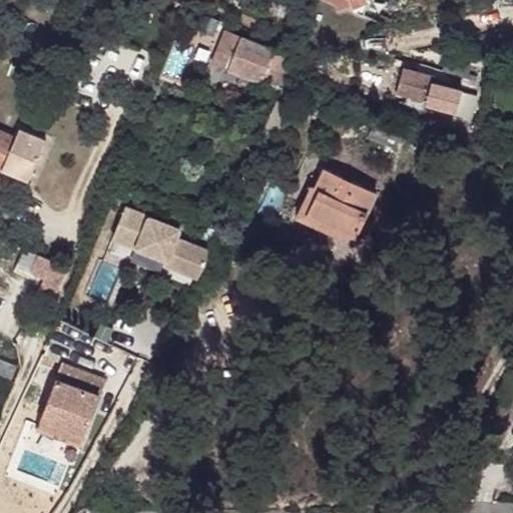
[(61,16),(67,0),(52,0),(48,12),(61,16)]
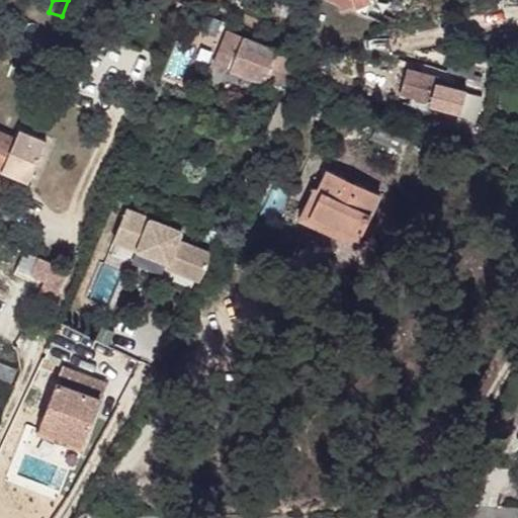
[(329,0),(339,4),(342,12),(351,9),(366,15),(372,0),(329,0)]
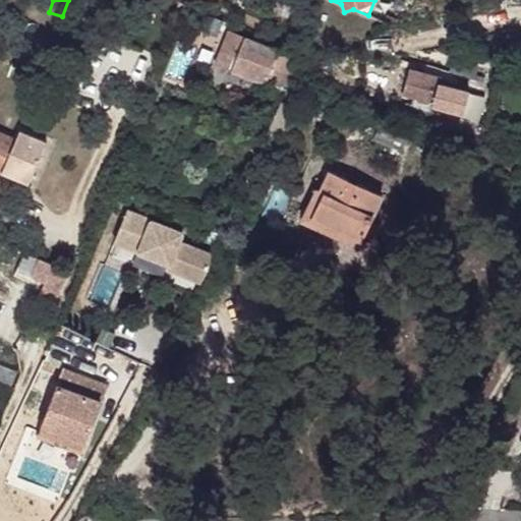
[(236,57),(244,37),(230,31),(222,51),(236,57)]
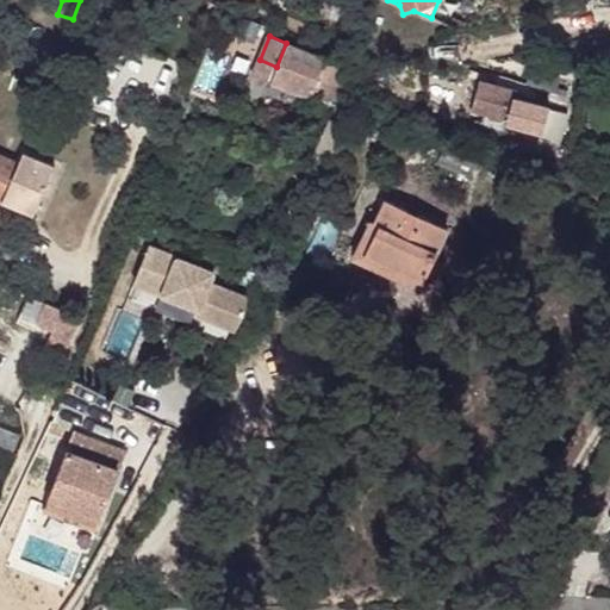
[(260,60),(253,76),(310,99),(311,98),(329,105),(343,66),(325,60),(327,57),(286,43),(277,67),(260,60)]
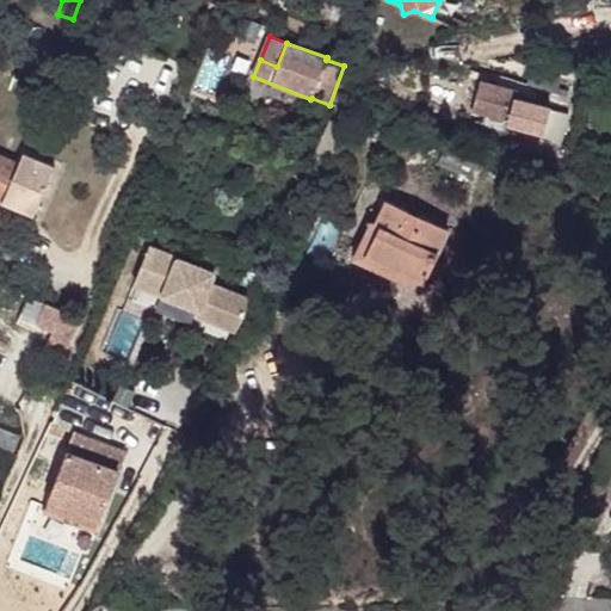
[(584,68),(582,79),(593,80),(596,69),(584,68)]
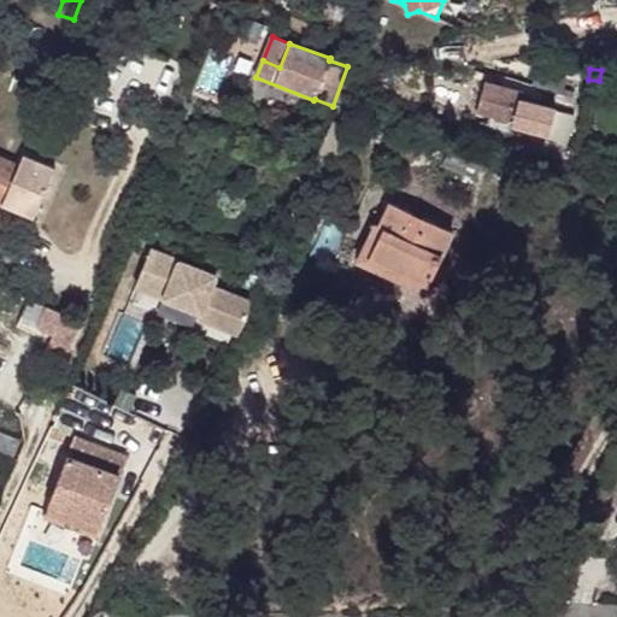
[(533,84),(573,95),(574,92),(563,88),(565,78),(536,70),(533,84)]
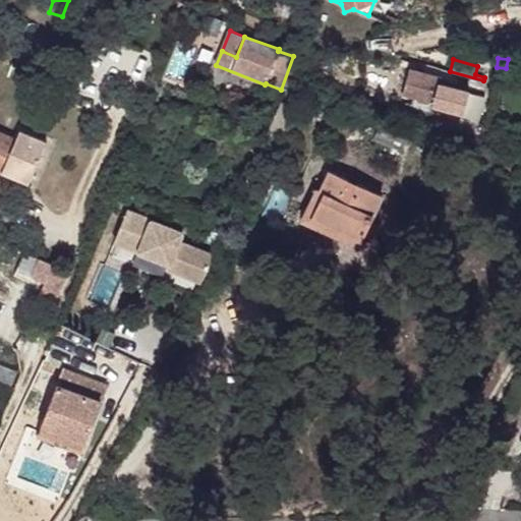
[(417,99),(432,104),(432,105),(461,113),(460,120),(477,124),(484,97),(468,93),(469,92),(438,83),(440,77),(408,69),(402,94),(417,98),(417,99)]
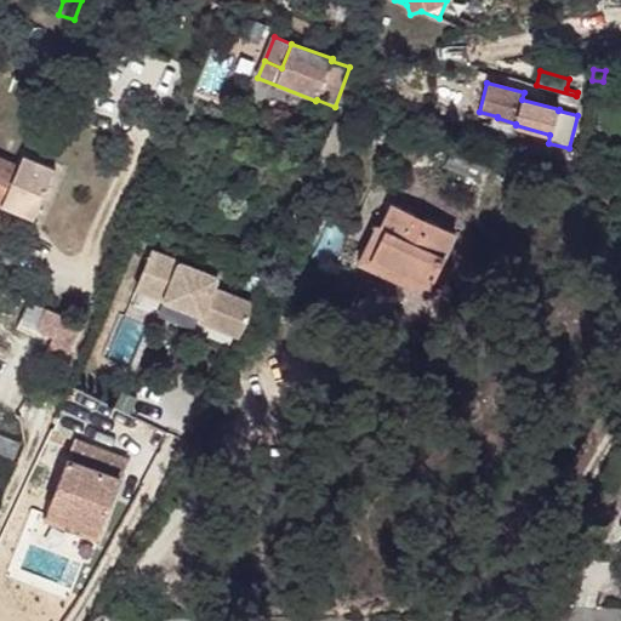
[(0,157),(0,204),(34,218),(55,167),(24,154),(20,165),(0,157)]
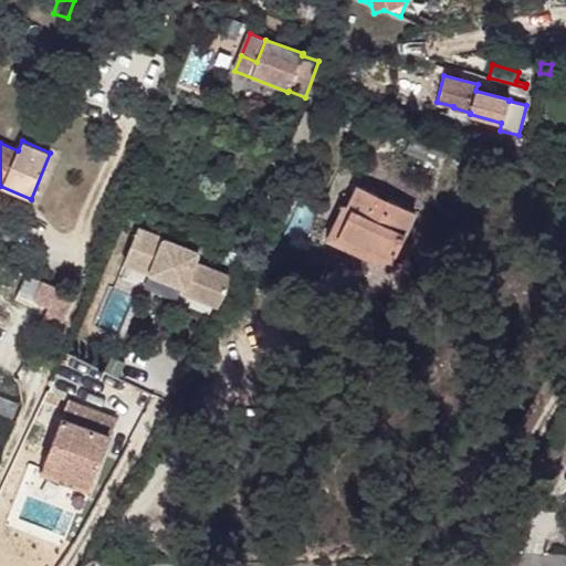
[(367,248),(363,255),(389,268),(415,213),(357,186),(348,206),(353,208),(339,236),(367,248)]
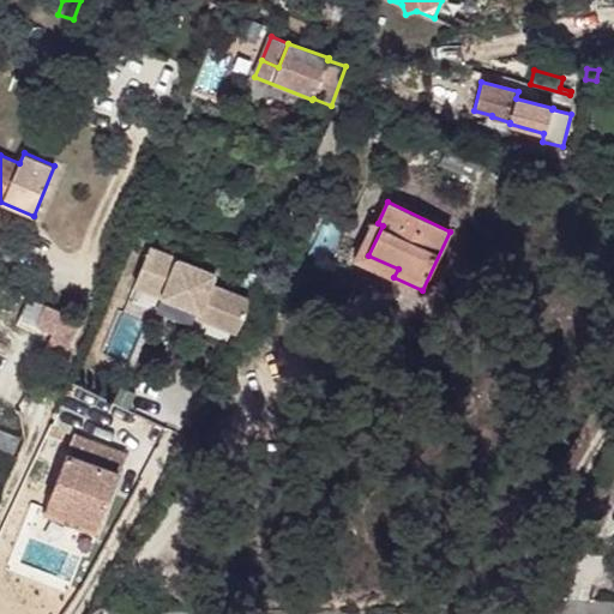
[(355,259),(393,277),(398,269),(368,256),(383,226),(378,223),(373,221),(355,259)]
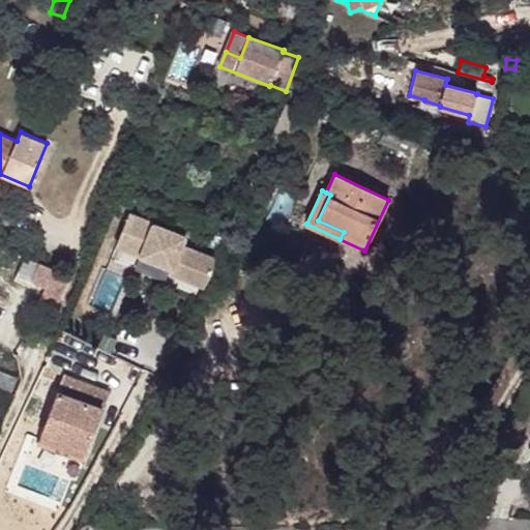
[(129,213),(116,246),(171,269),(170,273),(205,288),(218,260),(182,245),(186,236),(129,213)]
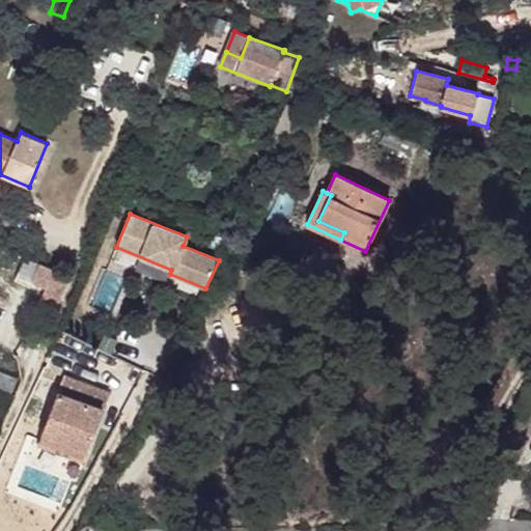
[(222,250),(226,240),(215,234),(211,245),(222,250)]
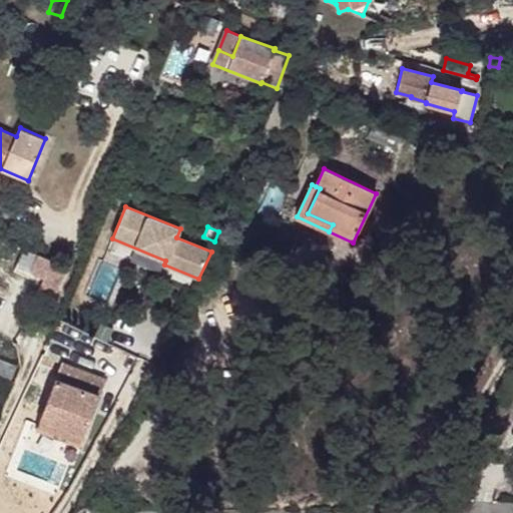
[(52,304),(68,268),(37,253),(30,272),(46,280),(38,298),(52,304)]
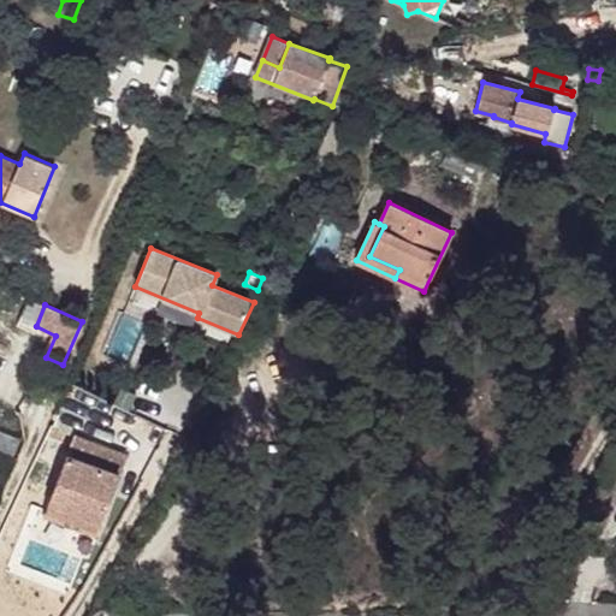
[(129,409),(136,395),(122,389),(114,403),(129,409)]
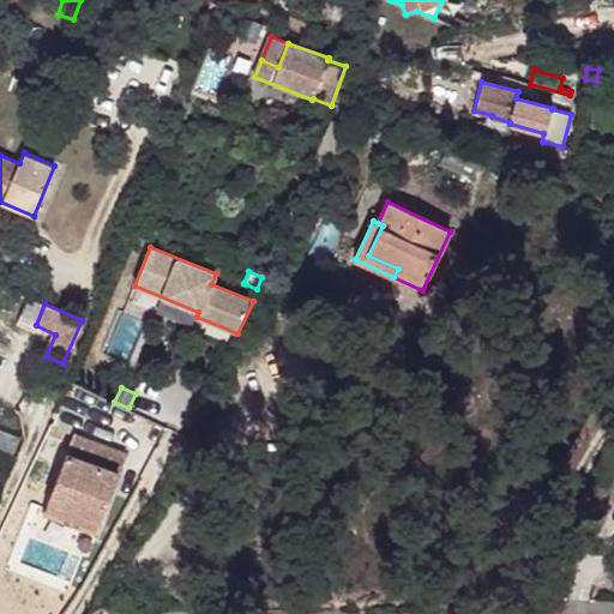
[(76,434),(49,501),(100,521),(126,453),(76,434)]
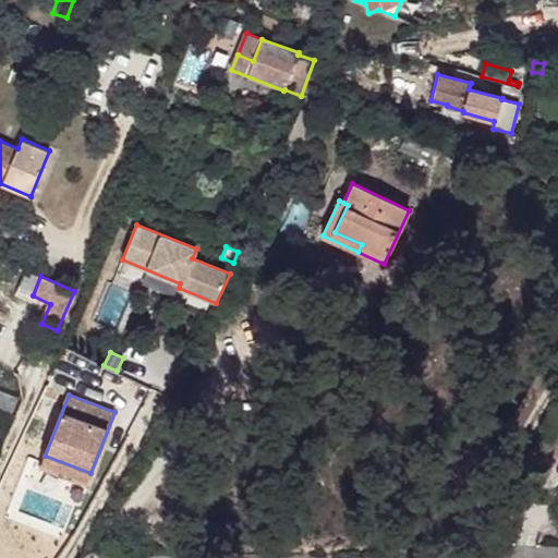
[(40,469),(92,487),(96,475),(91,473),(45,456),(40,469)]
